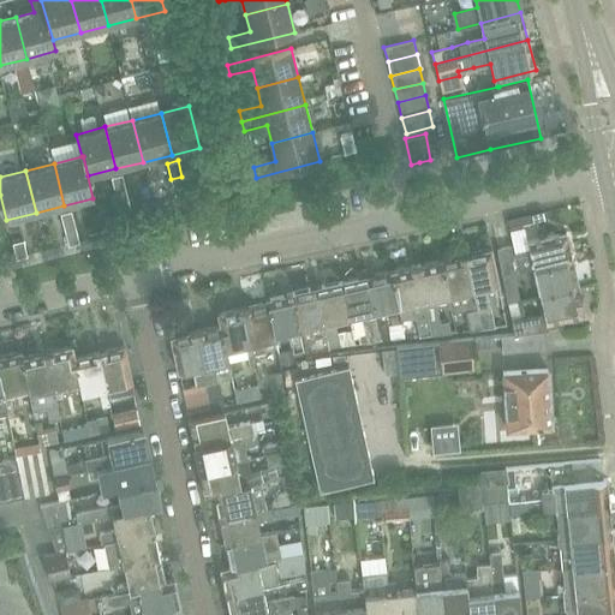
[(111,177),(115,193),(126,190),(121,174),(111,177)]
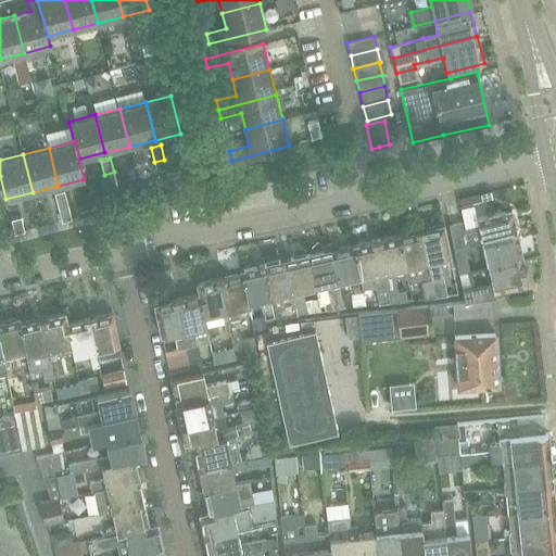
[(168,174),(164,160),(154,162),(158,176),(168,174)]
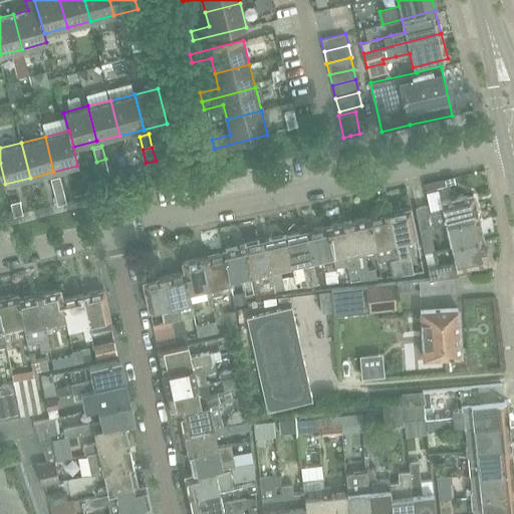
[(108,173),(105,159),(96,162),(99,175),(108,173)]
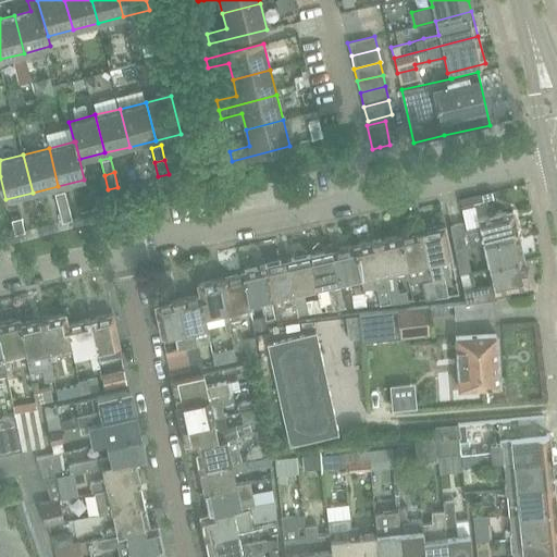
[(54,194),(58,208),(69,206),(64,190),(54,194)]
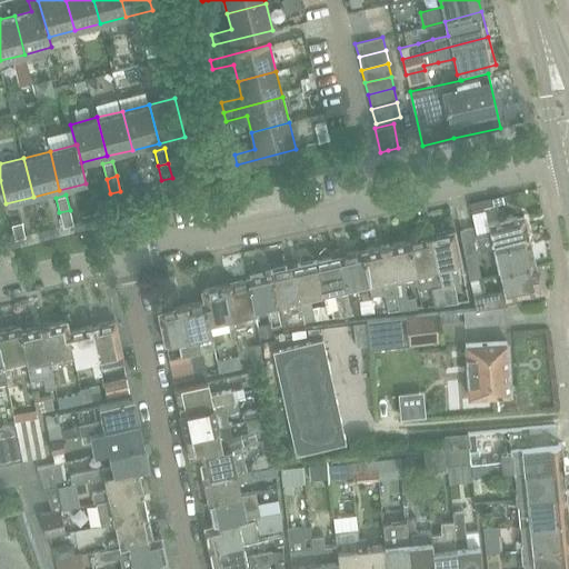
[(73,225),(70,210),(59,212),(63,228),(73,225)]
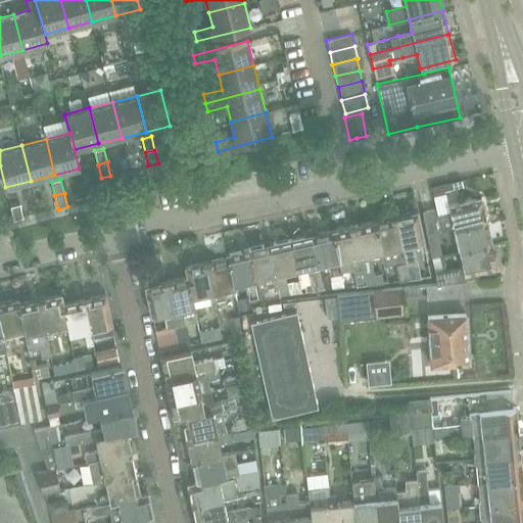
[(481,197),(462,202),(448,204),(450,212),(438,216),(436,207),(422,210),(427,234),(437,232),(454,228),(455,228),(486,221),(481,197)]
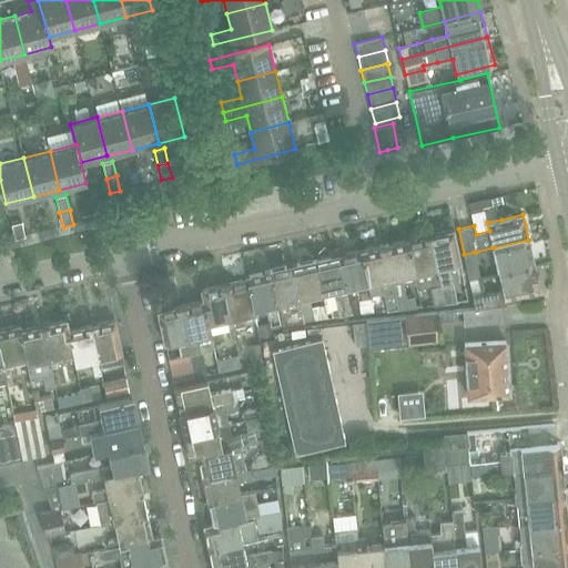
[(26,236),(21,222),(11,224),(14,240),(26,236)]
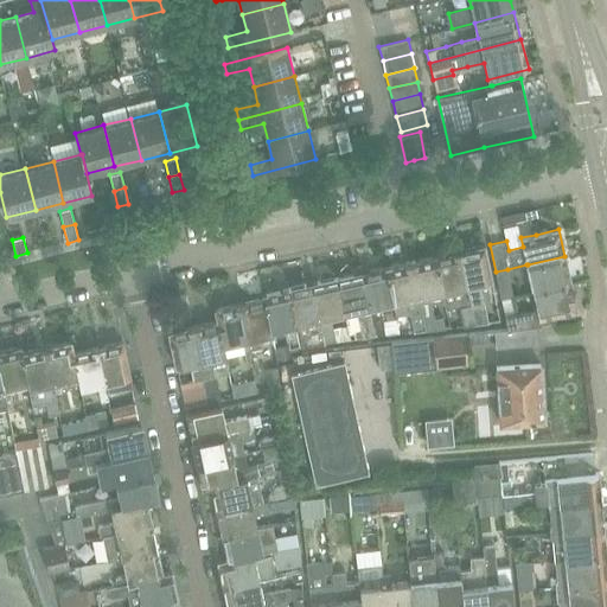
[(484,246),(460,251),(470,298),(477,326),(489,324),(479,283),(492,281),(484,246)]
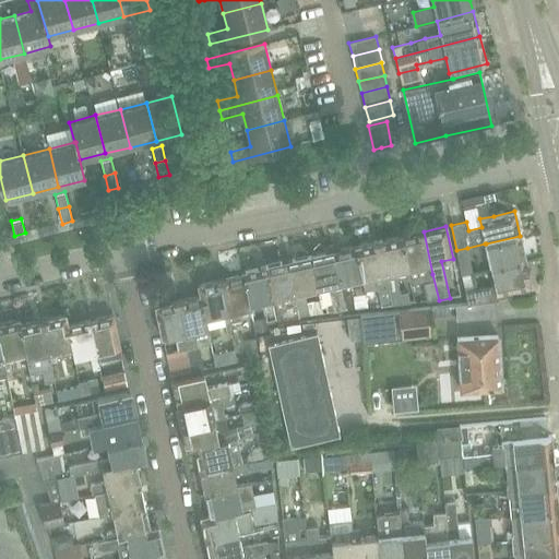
[(432,274),(424,232),(401,237),(409,276),(412,285),(423,283),(427,301),(439,300),(432,274)]
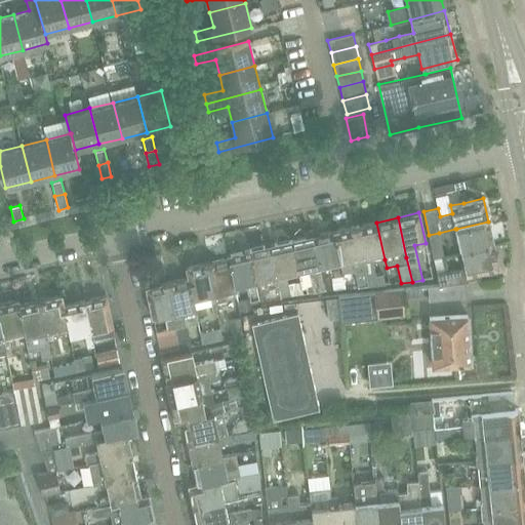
[(493,245),(488,221),(456,229),(460,252),(493,245)]
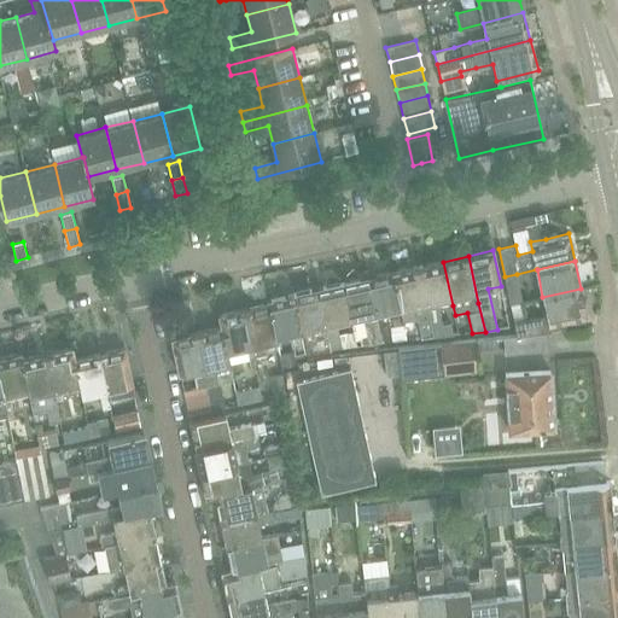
[(453,305),(443,262),(418,267),(433,337),(454,334),(452,322),(442,325),(438,309),(453,305)]
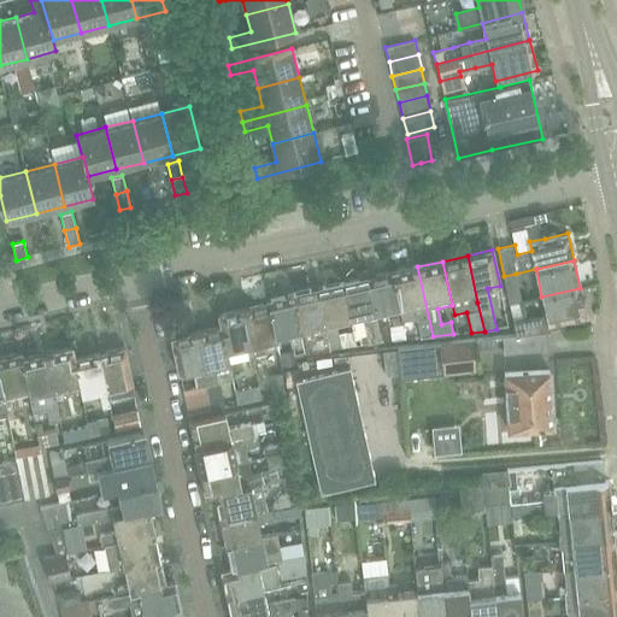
[(433,336),(417,266),(393,272),(404,319),(417,317),(421,338),(433,336)]
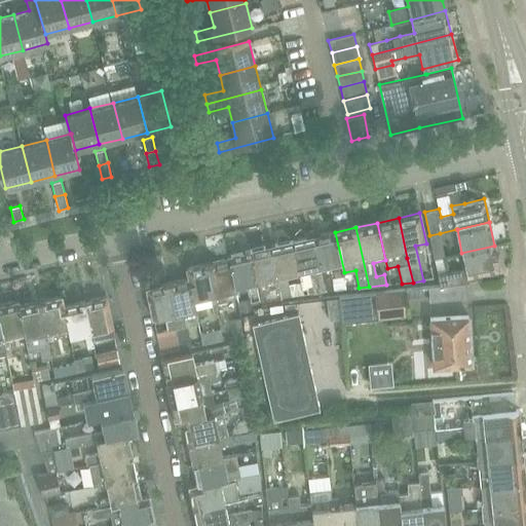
[(344,272),(335,232),(313,236),(326,292),(334,290),(330,265),(339,263),(341,273),(344,272)]
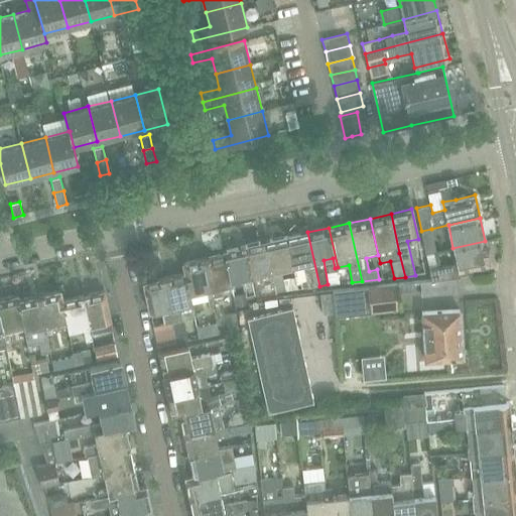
[(436,252),(431,229),(421,231),(427,254),(436,252)]
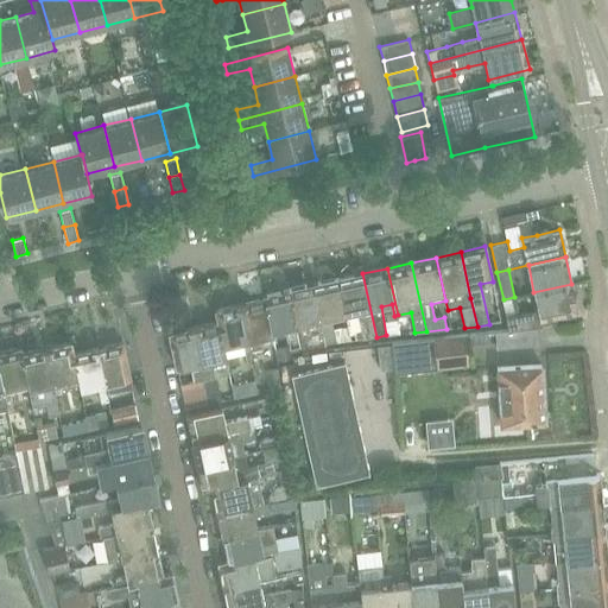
[(377,337),(362,273),(340,279),(347,314),(358,311),(363,340),(377,337)]
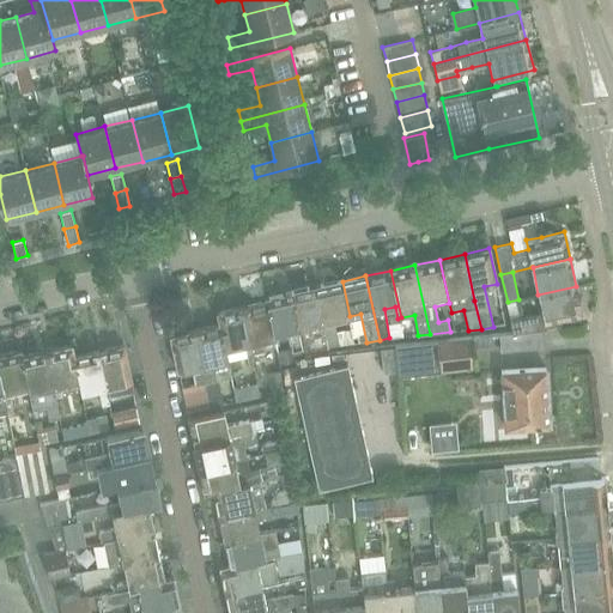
[(350,316),(343,281),(316,286),(329,347),(353,344),(351,328),(337,332),(334,320),(350,316)]
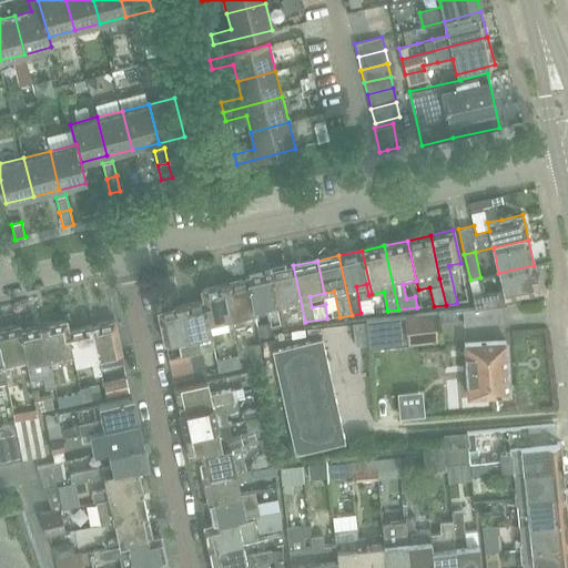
[(305,322),(293,265),(270,271),(277,303),(283,325),(305,322)]
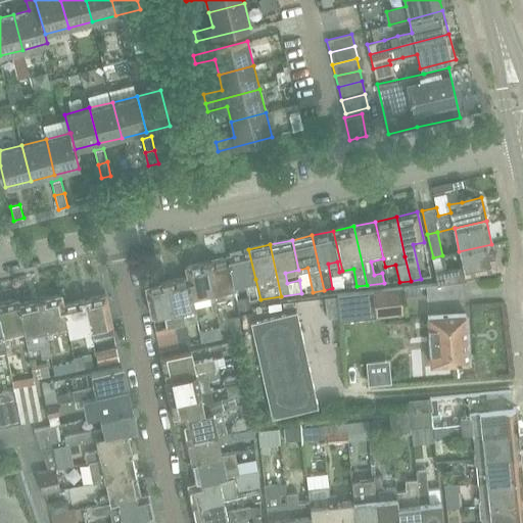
[(496,267),(491,244),(459,251),(463,267),(455,268),(456,269),(450,270),(450,271),(435,273),(436,284),(460,281),(460,283),(471,281),(470,273),(496,267)]
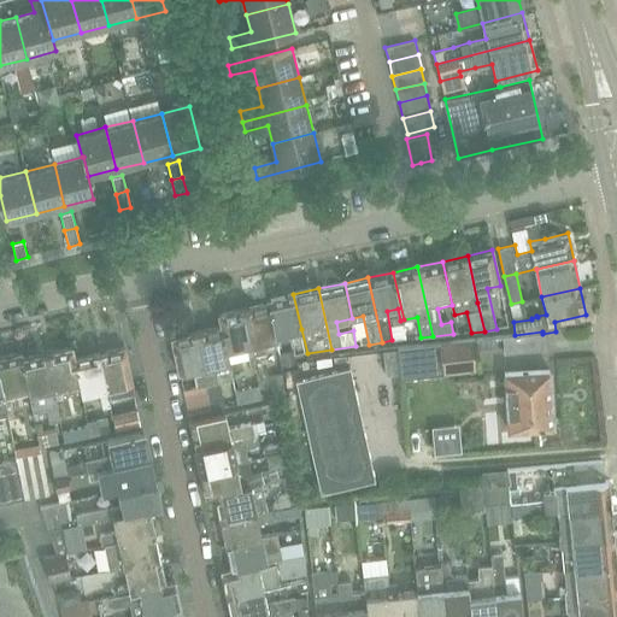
[(301,329),(293,294),(271,299),(272,303),(269,304),(275,335),(277,335),(289,331),(294,352),(280,354),(282,369),(297,366),(295,360),(306,358),(305,353),(307,353),(301,329)]
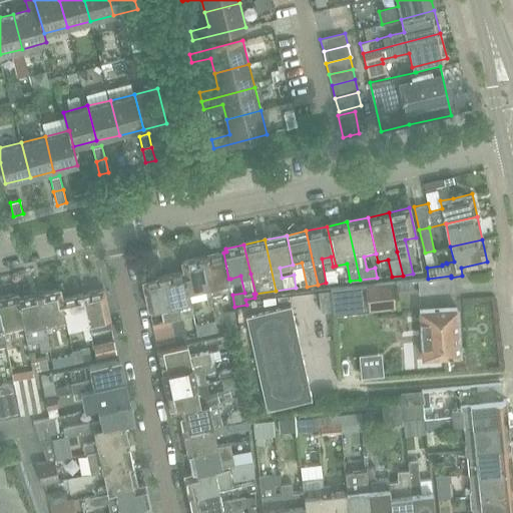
[(228,279),(223,252),(203,258),(211,296),(221,294),(219,285),(230,283),(230,279),(228,279)]
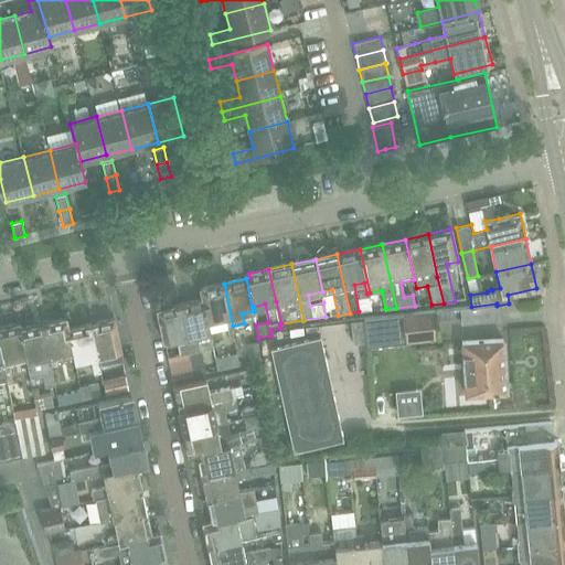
[(233,326),(224,284),(200,288),(202,299),(206,321),(209,321),(211,331),(227,327),(230,341),(234,340),(233,332),(234,331),(233,326)]
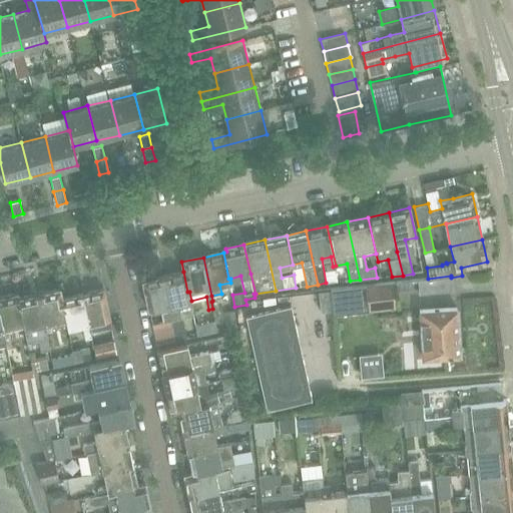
[(187,292),(183,272),(163,276),(171,315),(172,315),(178,341),(186,339),(181,319),(194,316),(191,301),(189,292),(187,292)]
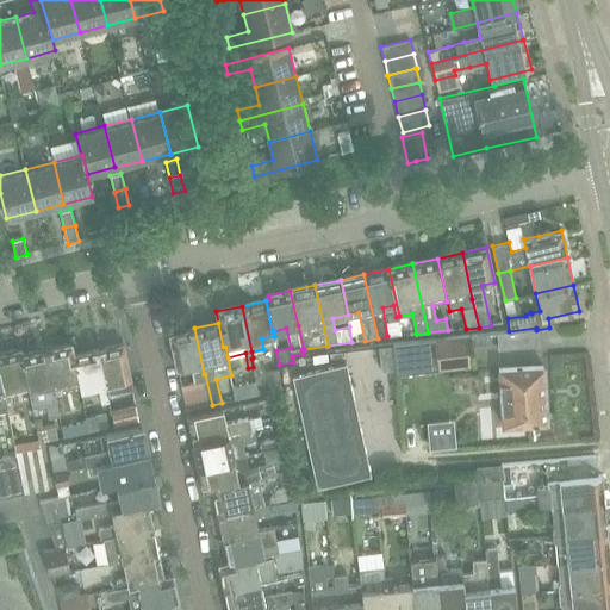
[(204,374),(194,328),(169,334),(176,369),(191,366),(194,383),(181,385),(186,411),(212,405),(205,374),(204,374)]
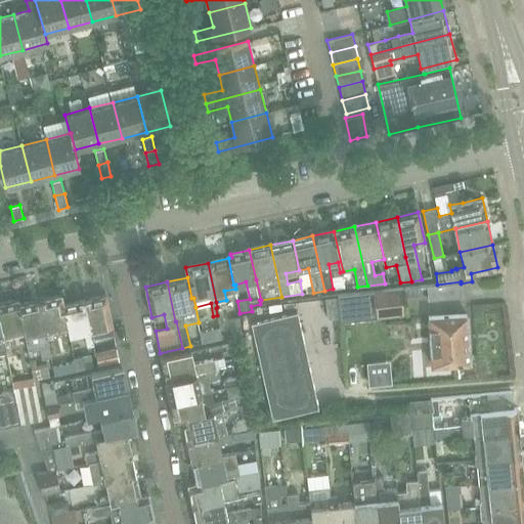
[(463,297),(461,284),(461,281),(437,285),(427,286),(428,300),(442,299),(463,297)]
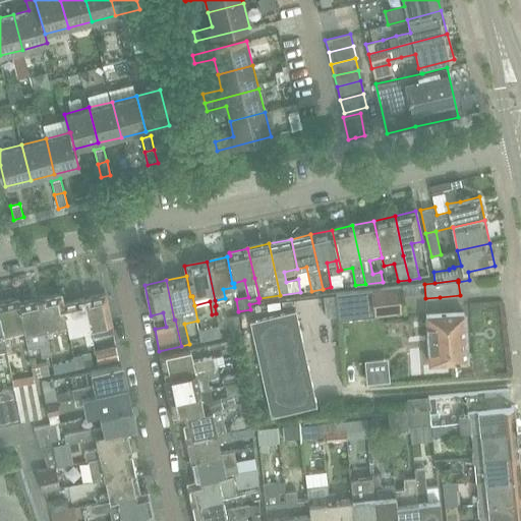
[(336,293),(336,294),(338,315),(338,319),(404,311),(402,295),(418,293),(417,285),(336,293)]
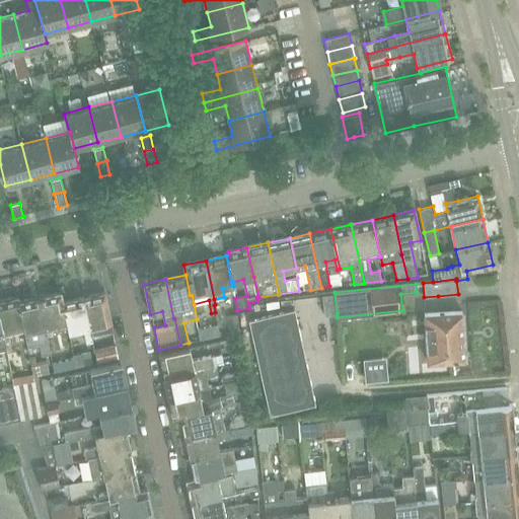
[(60,292),(39,297),(48,337),(52,336),(50,326),(67,322),(63,302),(60,292)]
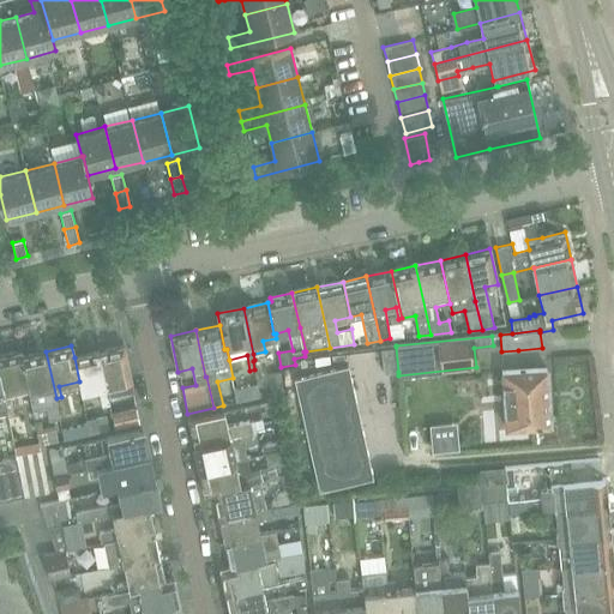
[(133,393),(124,347),(98,351),(108,398),(133,393)]
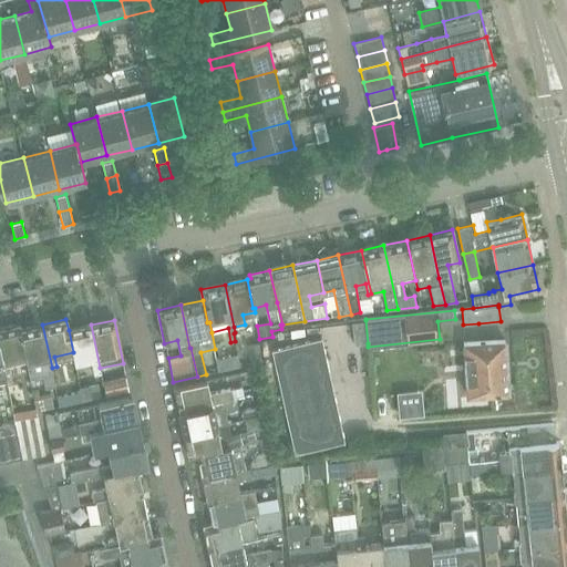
[(368,343),(366,320),(352,321),(354,346),(368,343)]
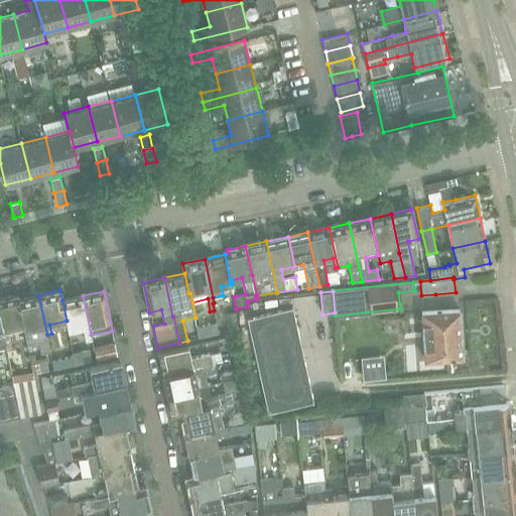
[(17,295),(0,298),(0,317),(6,348),(7,350),(12,349),(8,330),(23,326),(24,326),(18,299),(17,295)]
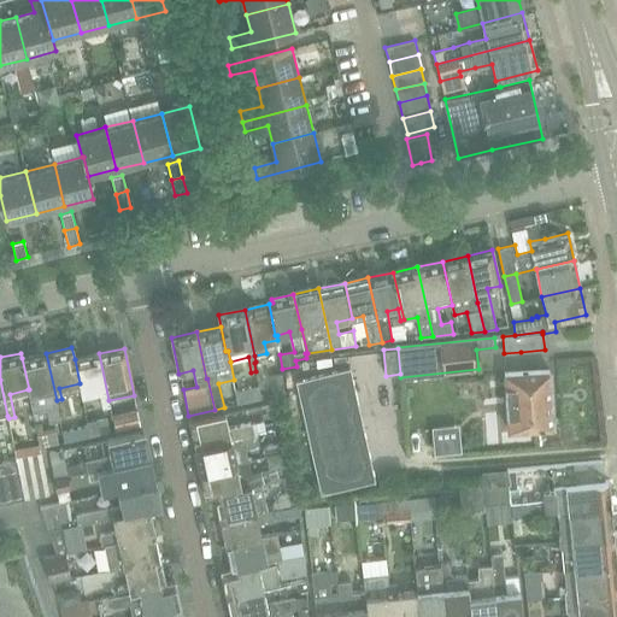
[(57,400),(46,353),(22,358),(29,389),(28,389),(31,404),(51,399),(52,410),(58,409),(56,400),(57,400)]
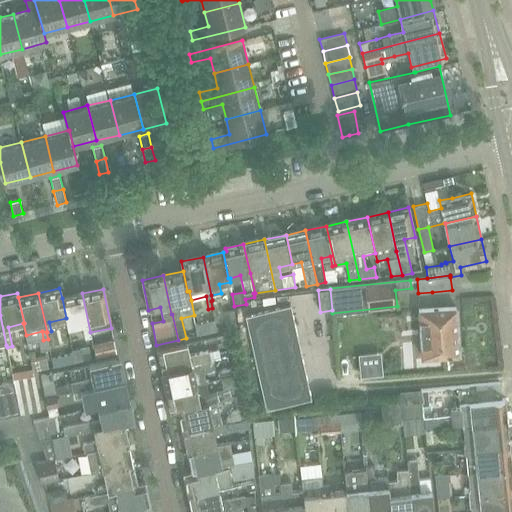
[(90,332),(82,293),(62,298),(66,318),(68,328),(84,325),(85,328),(83,329),(85,340),(92,338),(90,332)]
